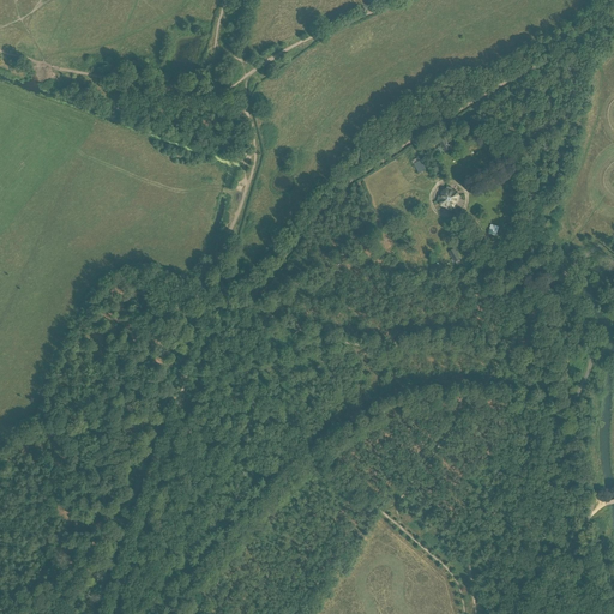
[(445,138),(439,142),(445,152),(451,149),(445,138)]
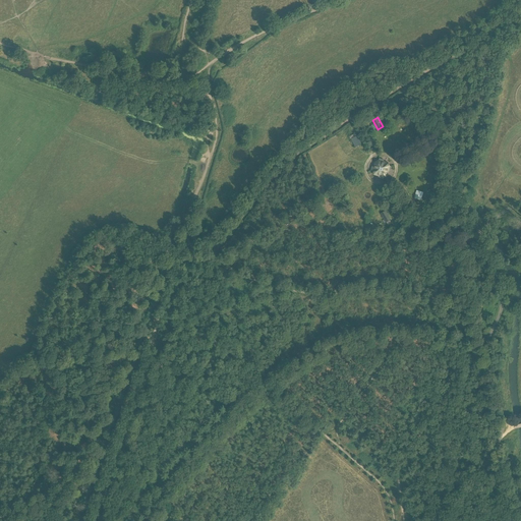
[(355,136),(351,138),(354,147),(359,145),(355,136)]
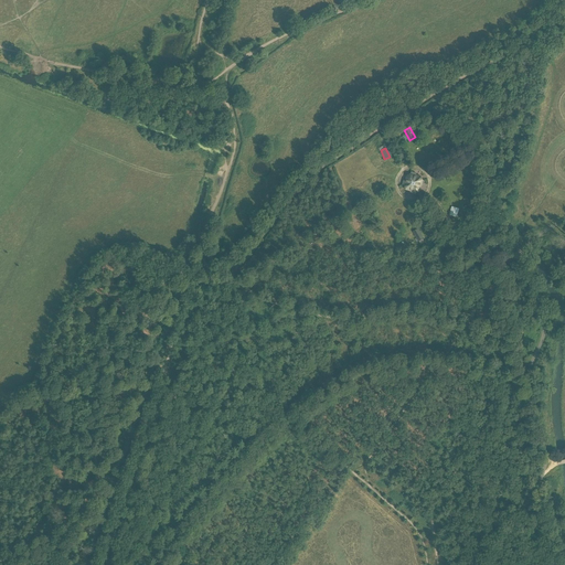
[(406,190),(411,192),(411,193),(416,194),(416,193),(420,191),(422,185),(424,187),(425,181),(424,181),(420,176),(416,174),(417,173),(412,171),(411,173),(406,176),(405,181),(404,180),(402,185),(404,185),(406,190)]
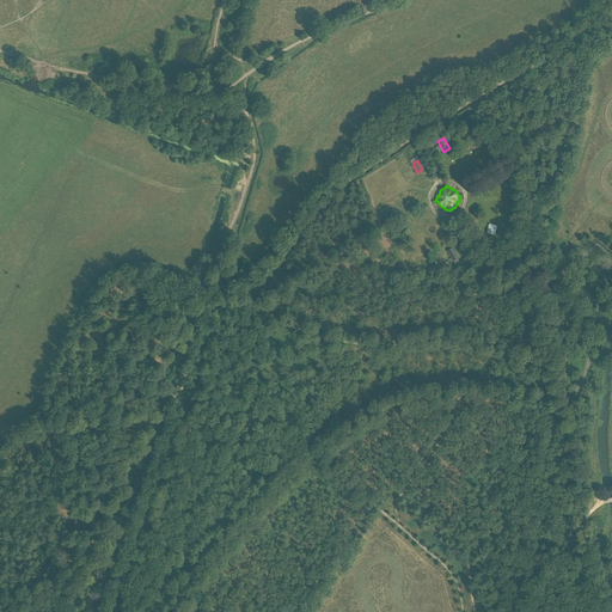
[(488,224),(485,232),(493,234),(495,226),(488,224)]
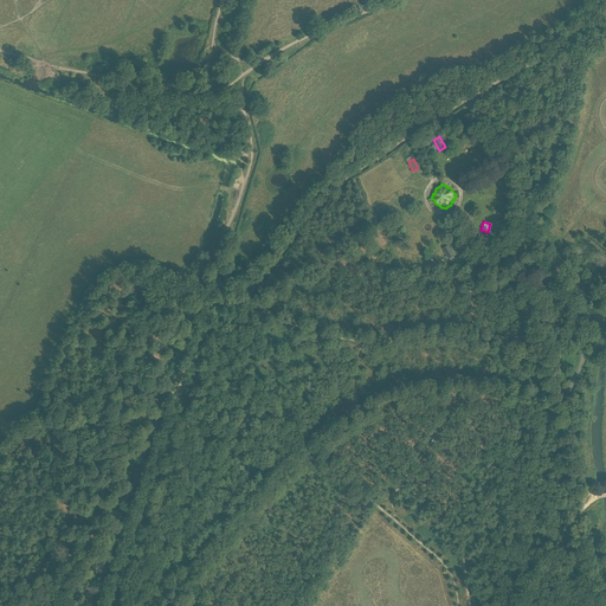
[(455,256),(449,245),(443,249),(449,259),(455,256)]
